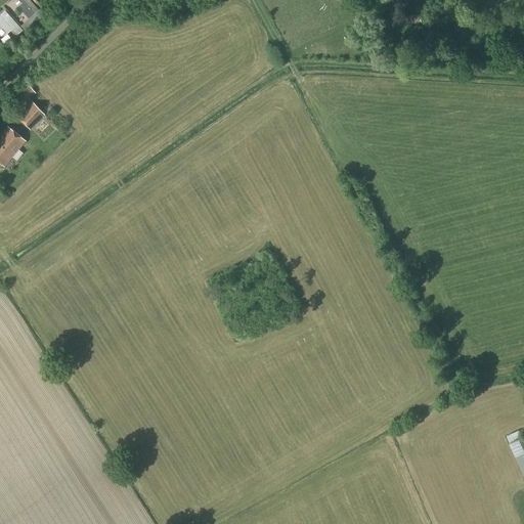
[(31,20),(42,10),(32,0),(23,0),(23,1),(29,7),(23,12),(31,20)]
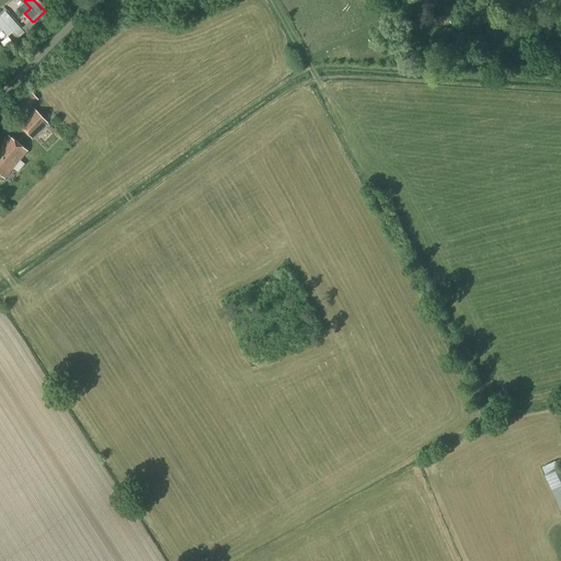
[(0,24),(11,36),(16,31),(22,37),(27,32),(8,11),(0,18),(0,24)]
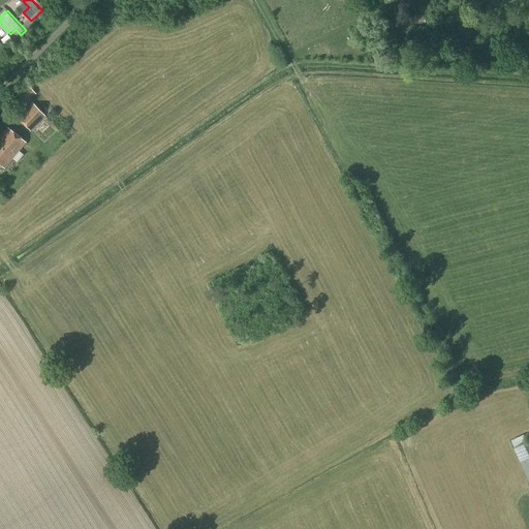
[(409,28),(426,23),(421,10),(404,16),(409,28)]
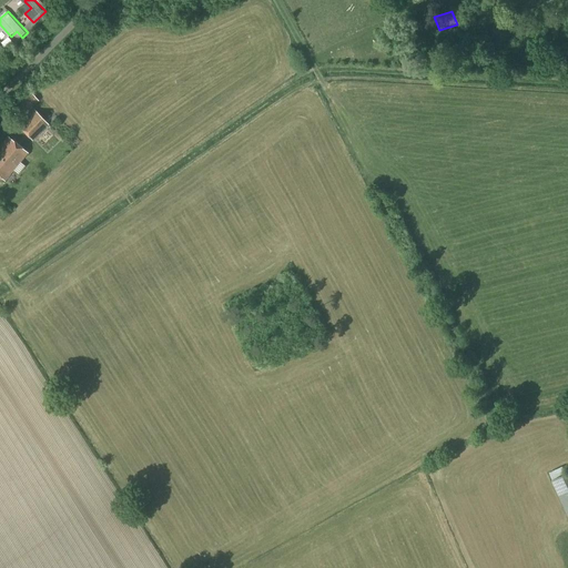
[(29,91),(10,110),(19,120),(39,101),(29,91)]
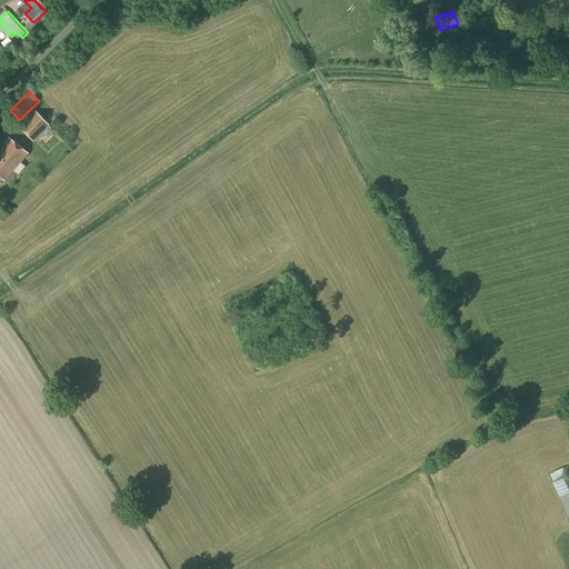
[(32,142),(48,126),(33,110),(18,127),(32,142)]
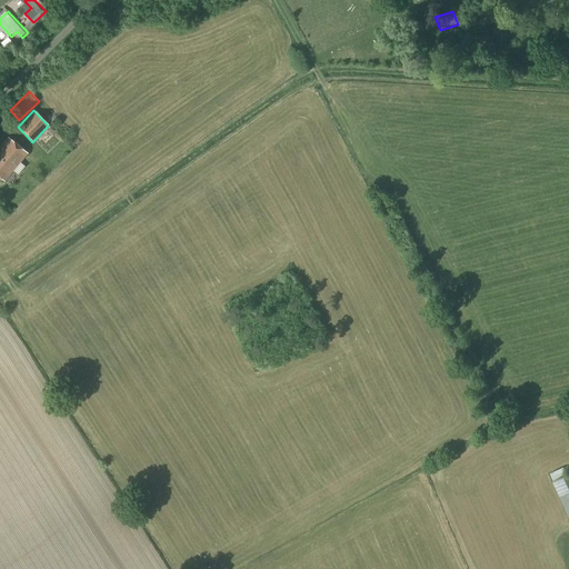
[(0,178),(3,181),(27,153),(8,137),(0,146),(0,178)]
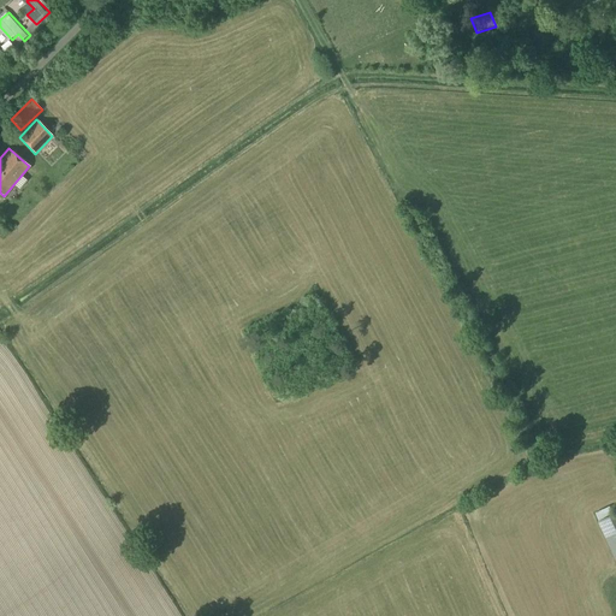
[(615,562),(615,513),(597,522),(615,562)]
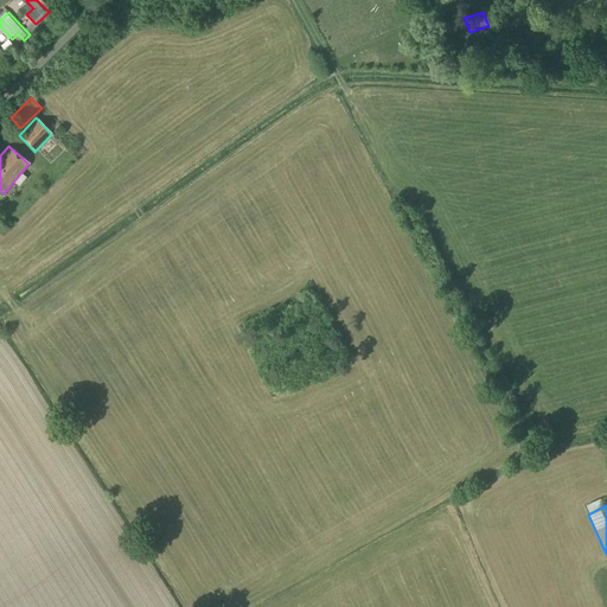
All buildings are outlined.
